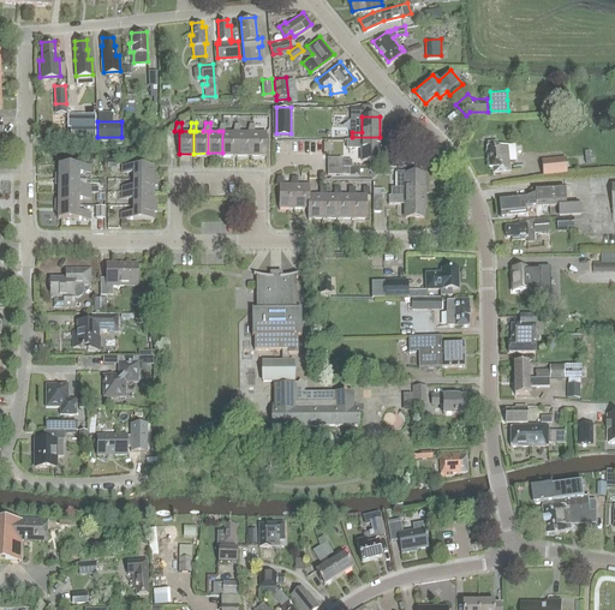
[(222,153),(237,153),(237,131),(233,131),(225,131),(225,123),(220,123),(219,131),(222,131),(222,153)]
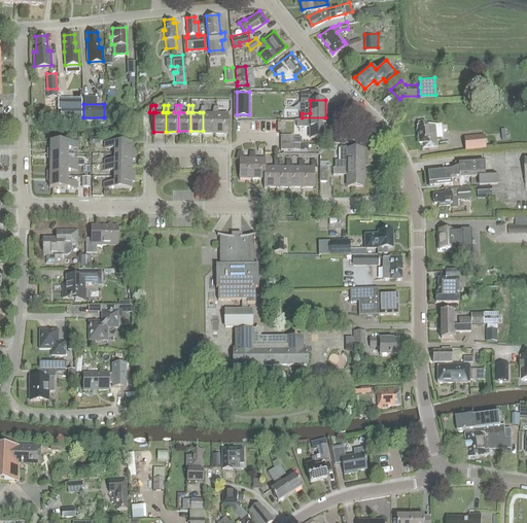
[(203,131),(215,131),(215,111),(213,111),(206,111),(206,105),(201,105),(200,112),(203,112),(203,131)]
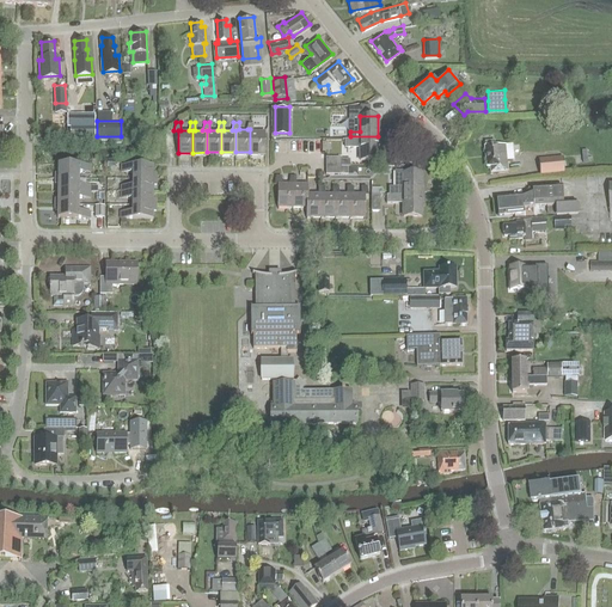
[(250,129),(250,152),(264,152),(264,129),(254,129),(254,122),(249,122),(248,129),(250,129)]
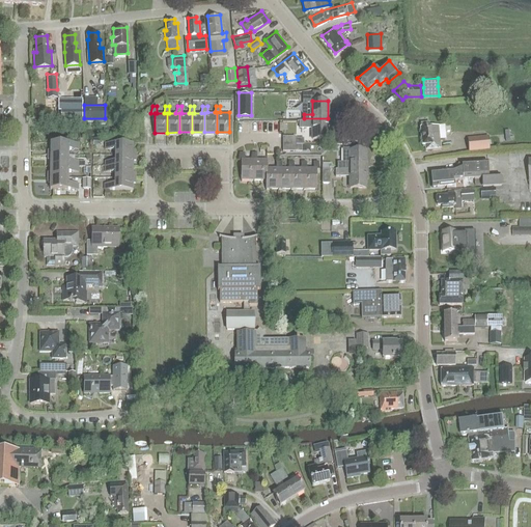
[(61,108),(61,121),(82,121),(82,108),(61,108)]
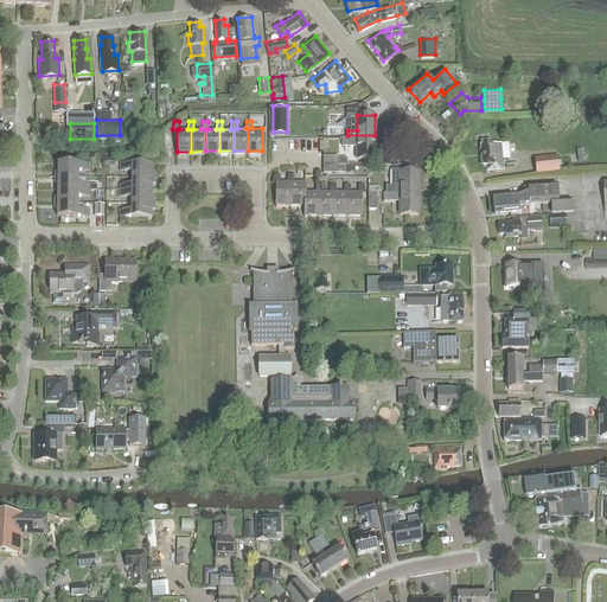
[(375,135),(347,135),(347,136),(343,136),(343,143),(357,143),(357,157),(375,157),(375,135)]
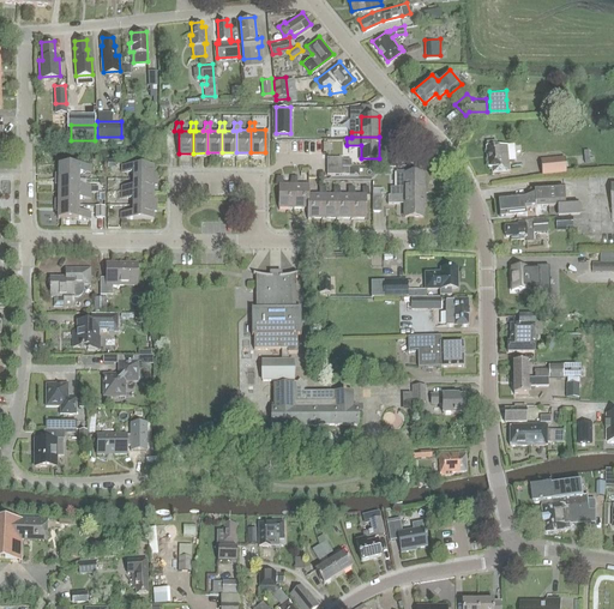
[(486,144),(488,164),(492,164),(492,170),(509,168),(509,161),(511,160),(511,157),(509,157),(506,142),(497,143),(497,138),(487,139),(487,144),(486,144)]
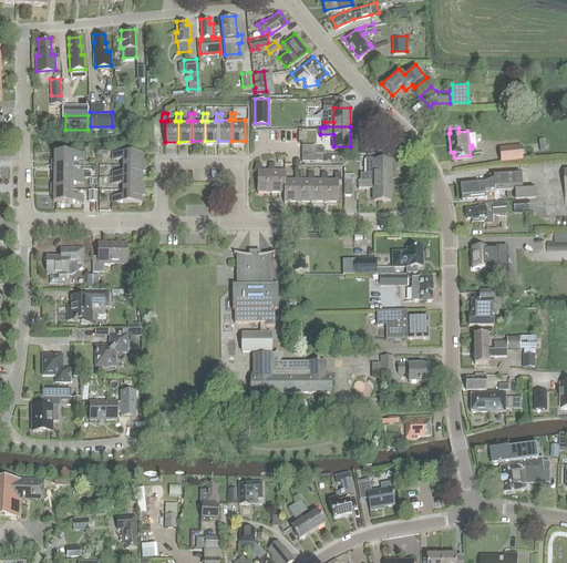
[(523,157),(521,143),(498,145),(501,160),(523,157)]
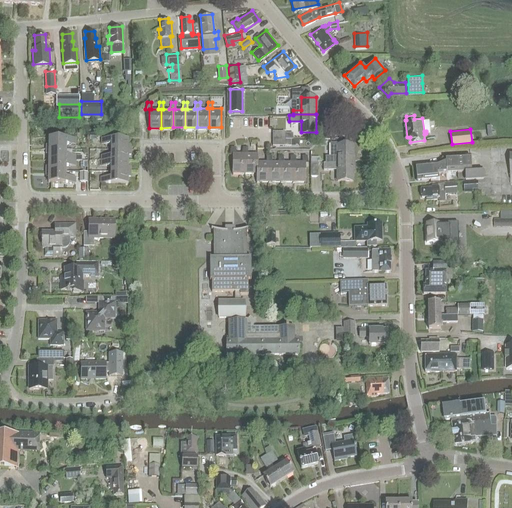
[(272,135),(272,143),(291,143),(291,136),(285,136),(285,135),(272,135)]
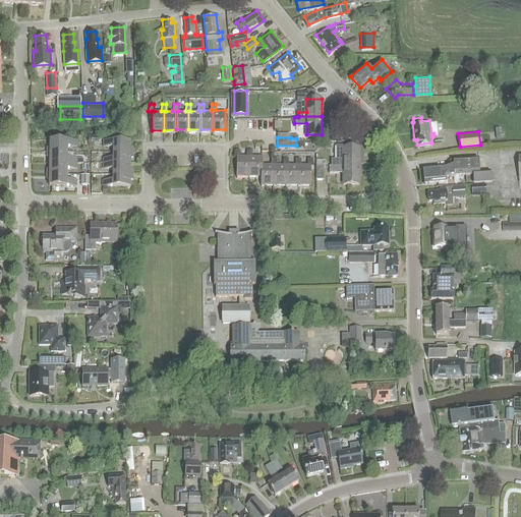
[(47,145),(47,150),(66,151),(66,145),(77,145),(77,138),(49,138),(49,145),(47,145)]
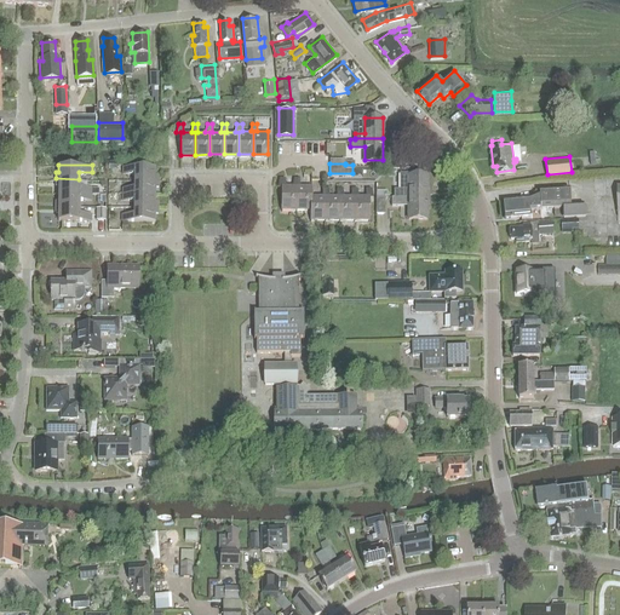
[(133,173),(133,179),(159,179),(159,174),(155,174),(155,166),(122,166),(122,173),(133,173)]
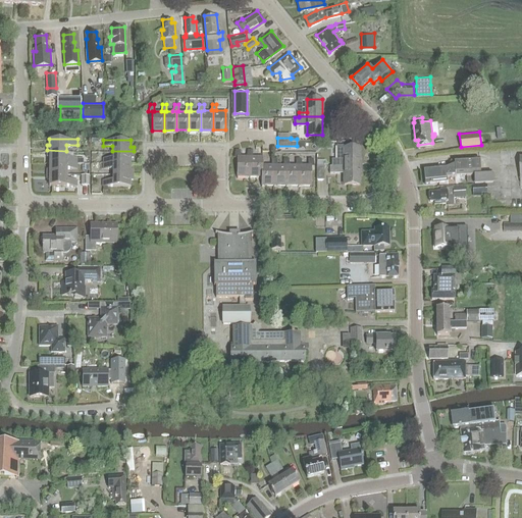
[(360,147),(346,147),(346,145),(337,146),(338,159),(332,159),(332,165),(340,165),(360,164),(360,147)]
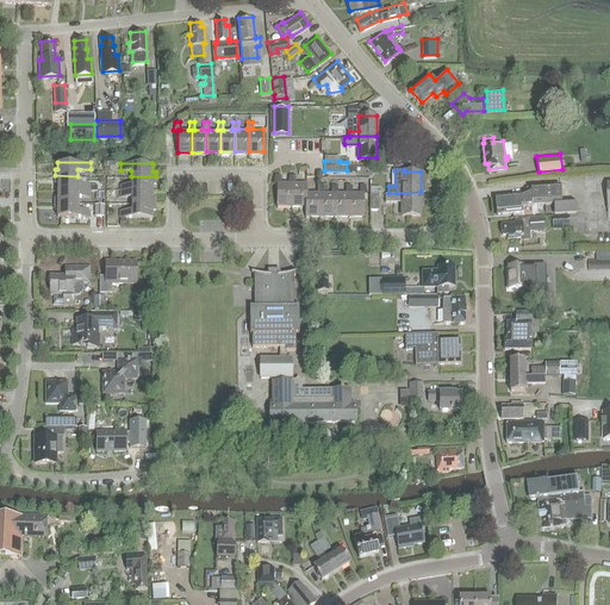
[(277,206),(291,206),(291,184),(287,184),(288,175),(290,172),(275,172),(272,184),(277,184),(277,206)]
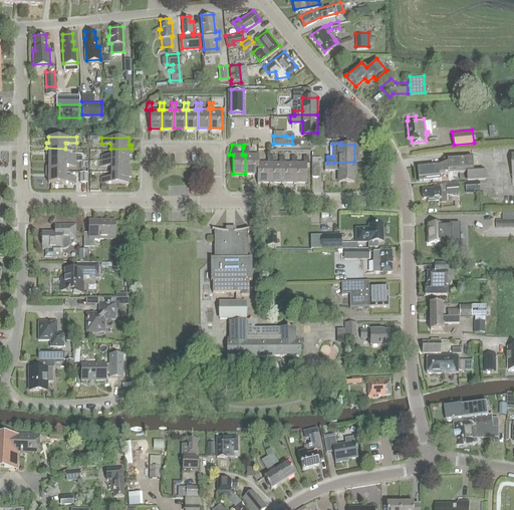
[(48,159),(76,160),(76,154),(65,154),(65,149),(46,148),(46,152),(48,152),(48,159)]
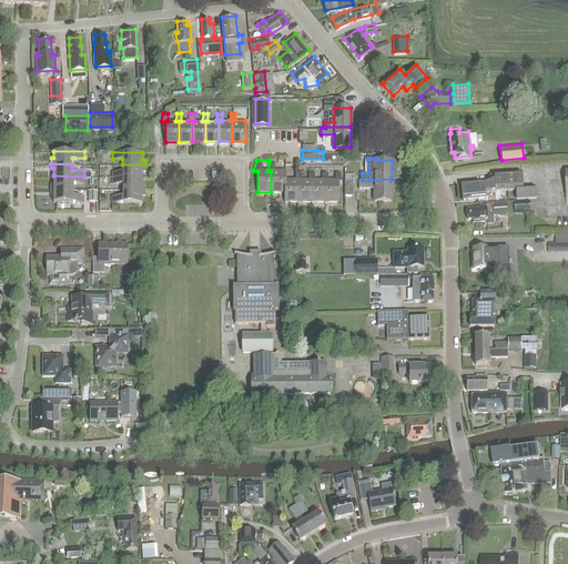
[(271,171),(271,192),(284,192),(284,179),(285,179),(285,171),(274,171),(274,163),(269,163),(267,171),(271,171)]
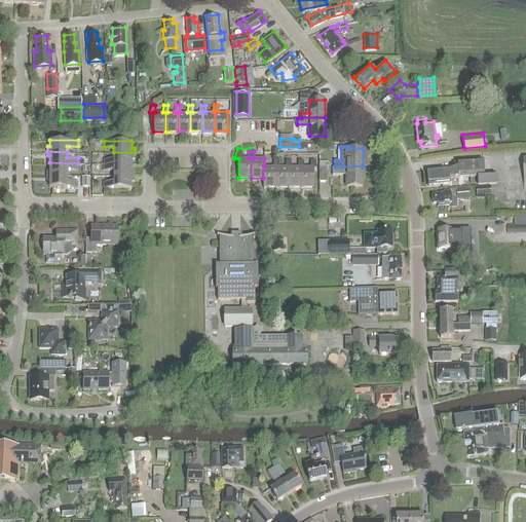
[(135,152),(113,152),(113,157),(104,157),(104,162),(132,163),(132,156),(135,156),(135,152)]
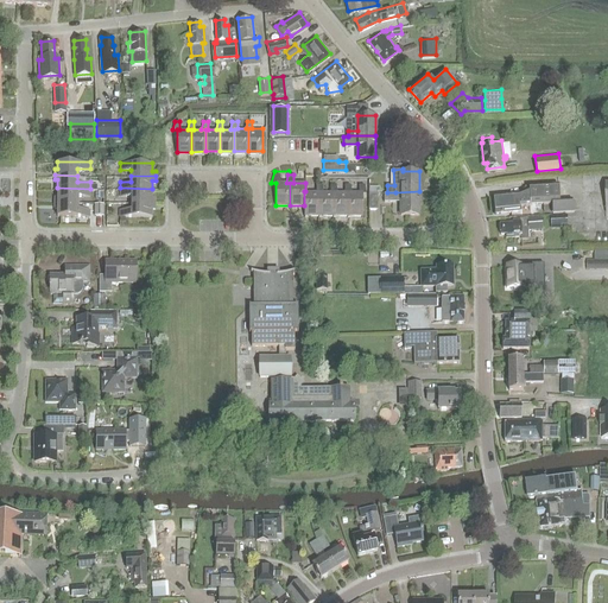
[(530,189),(529,189),(530,201),(552,198),(552,209),(574,207),(574,200),(561,200),(559,198),(559,190),(562,190),(564,189),(563,186),(562,184),(559,184),(558,181),(529,183),(530,189)]
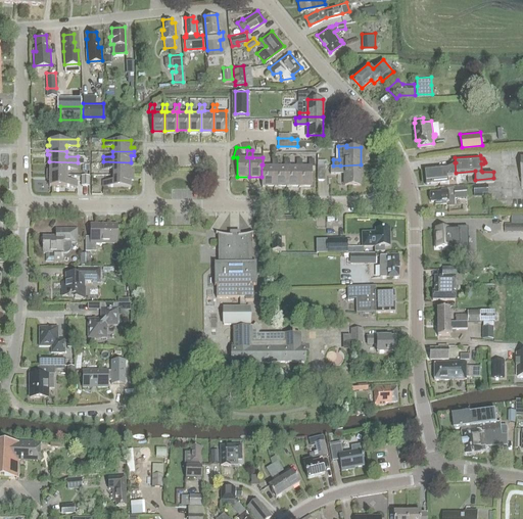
[(274,164),(278,164),(276,157),(272,157),(272,164),(263,164),(262,164),(262,177),(262,185),(274,185),(274,164)]
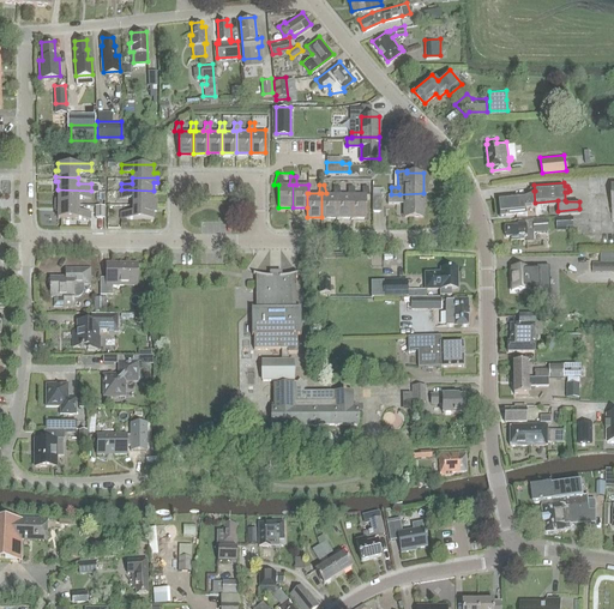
[(333,193),(326,193),(321,193),(321,217),(336,217),(336,193),(342,193),(339,185),(333,185),(333,193)]
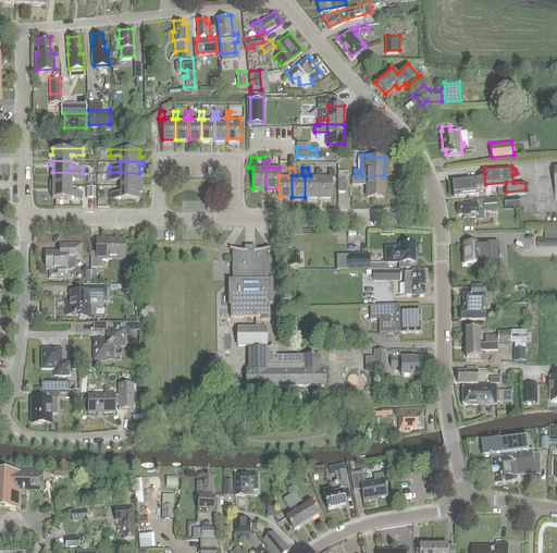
[(305,197),(318,197),(318,175),(322,175),(320,168),(316,168),(316,175),(310,175),(305,175),(305,197)]
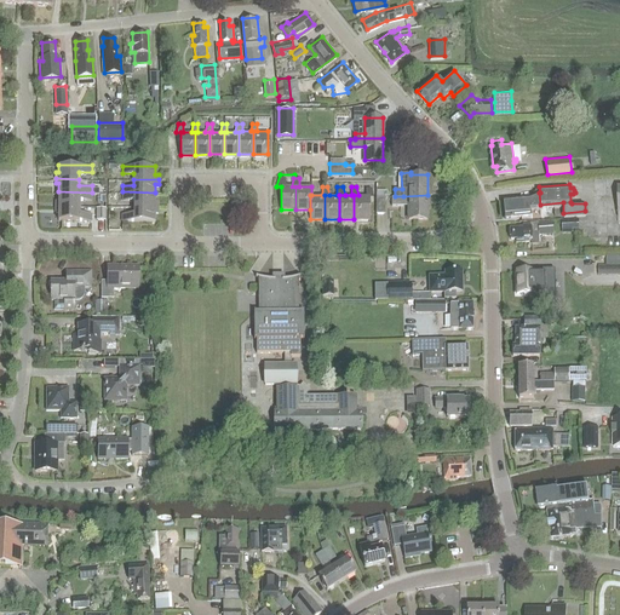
[(366,195),(359,195),(354,195),(354,219),(368,219),(368,195),(373,195),(373,194),(371,187),(366,187),(366,195)]
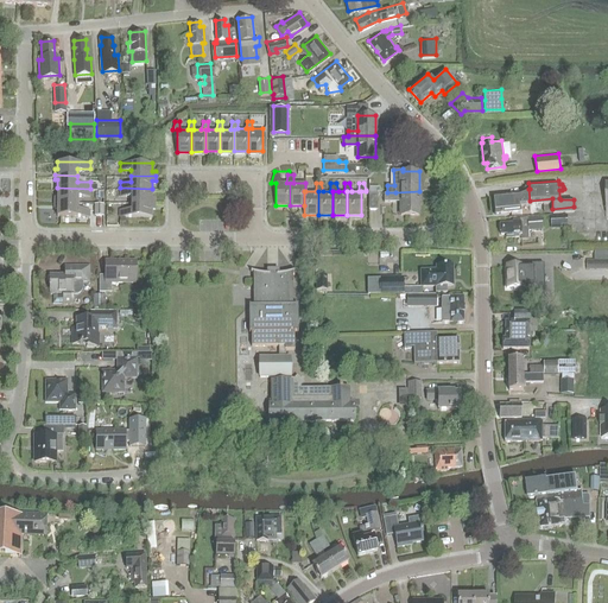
[(90,189),(57,188),(57,195),(55,195),(55,201),(77,201),(77,195),(90,195),(90,189)]
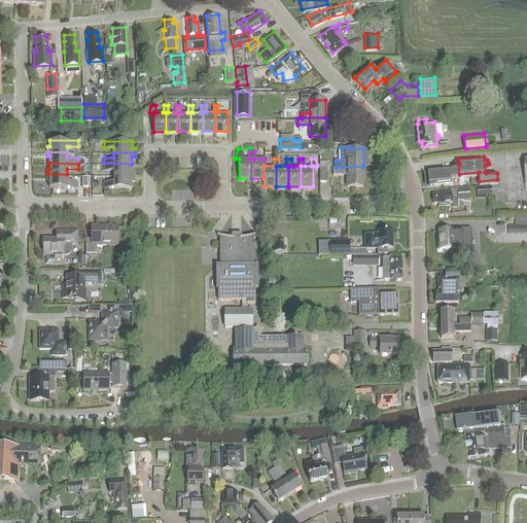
[(132,164),(104,163),(104,169),(113,169),(113,175),(135,175),(135,170),(132,170),(132,164)]
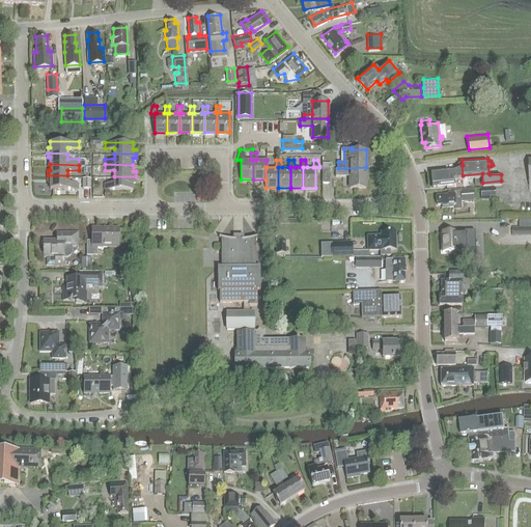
[(463,175),(462,165),(452,165),(452,166),(431,167),(431,183),(453,182),(453,181),(454,181),(454,175),(463,175)]
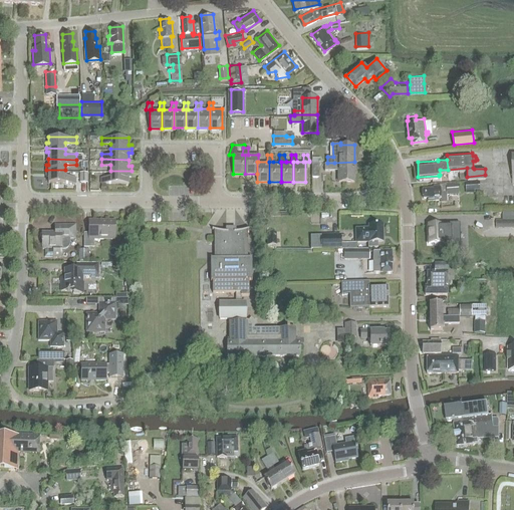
[(354,181),(354,162),(334,163),(327,163),(325,163),(325,170),(334,170),(334,168),(339,168),(339,181),(354,181)]
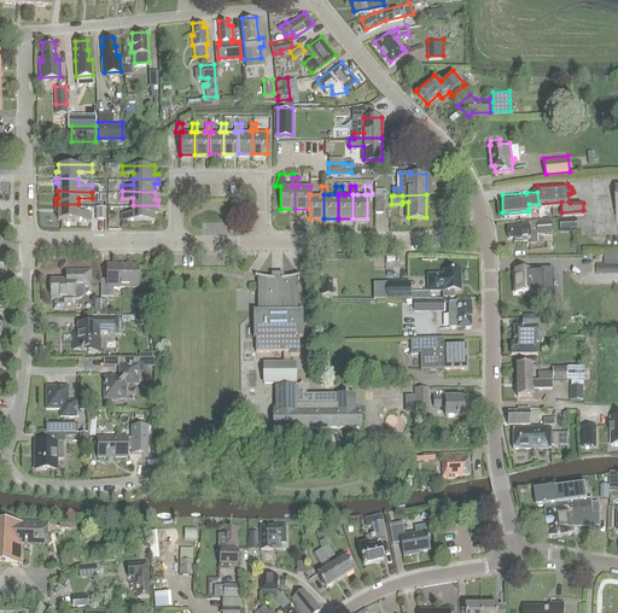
[(105,203),(95,203),(95,216),(105,216),(105,203)]
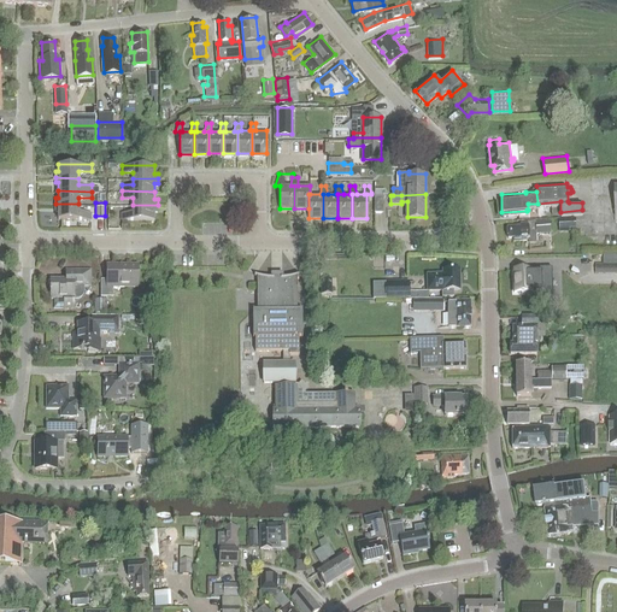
[(78,204),(56,204),(56,209),(58,209),(57,217),(90,218),(90,211),(78,210),(78,204)]
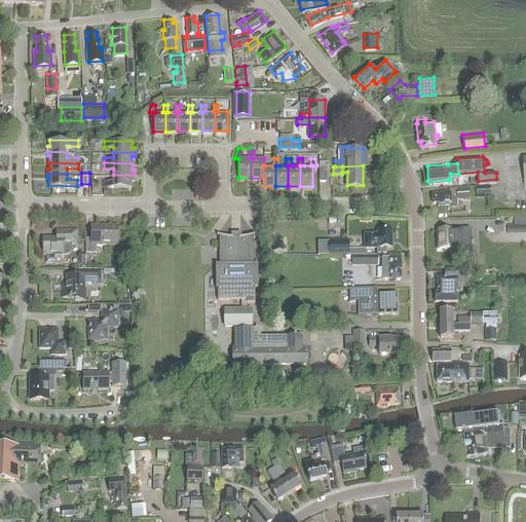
[(135,180),(135,175),(113,175),(112,180),(103,180),(103,188),(108,188),(108,186),(132,186),(132,180),(135,180)]
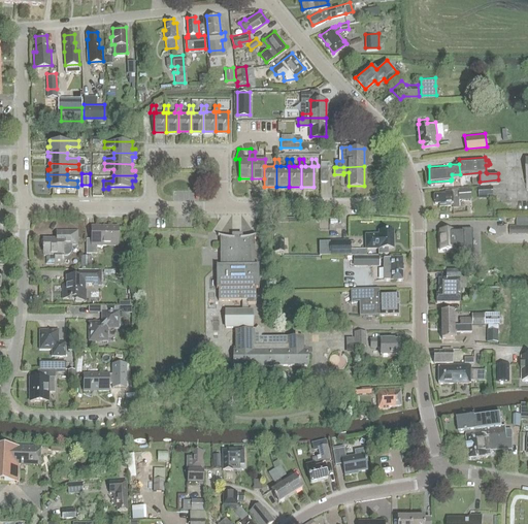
[(490,184),(477,184),(479,192),(491,192),(490,184)]
